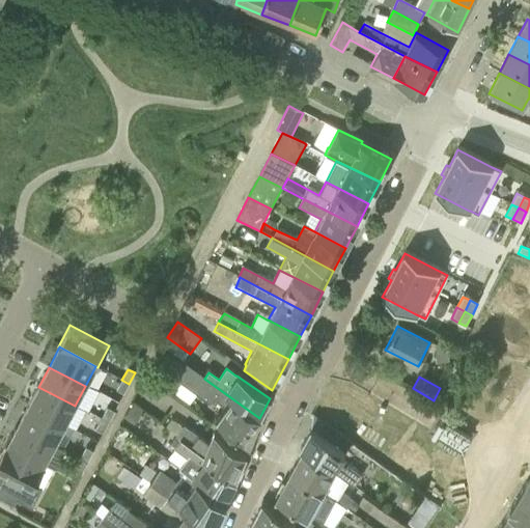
[(249,444),(259,418),(204,379),(196,389),(207,396),(199,408),(215,420),(249,444)]
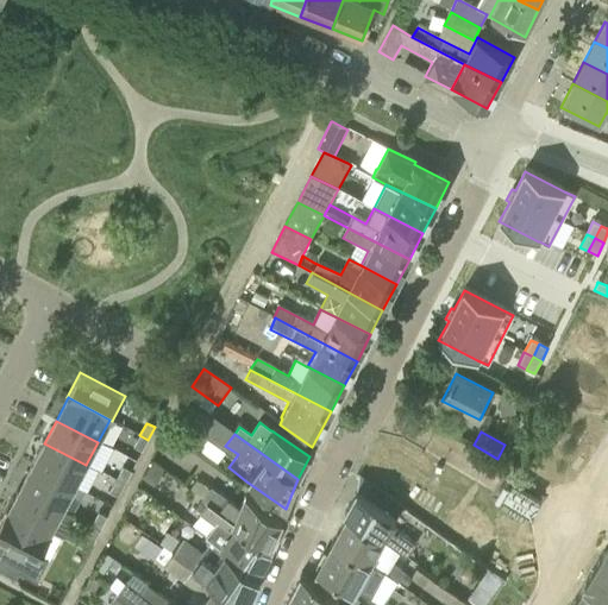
[(133,448),(142,453),(148,440),(139,435),(133,448)]
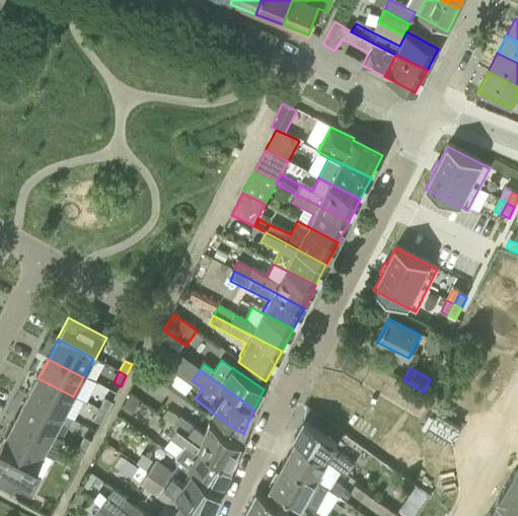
[(27,397),(63,416),(73,396),(38,378),(27,397)]
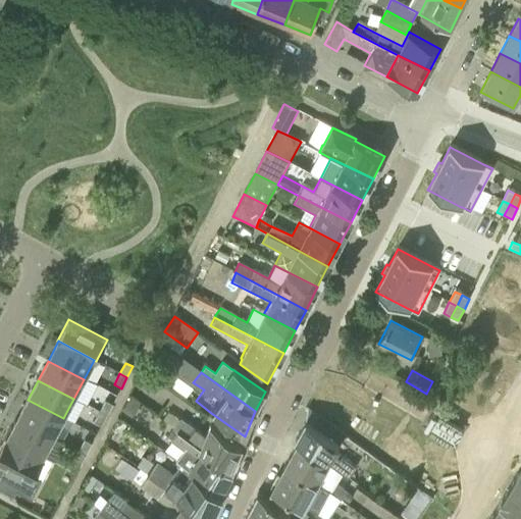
[(16,419),(53,438),(63,418),(28,400),(16,419)]
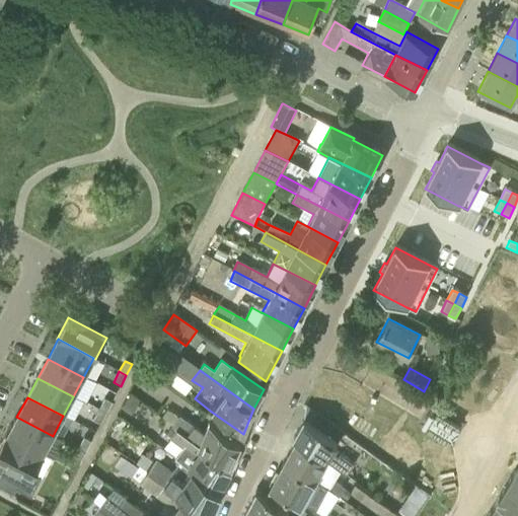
[(105,414),(112,403),(104,399),(98,411),(105,414)]
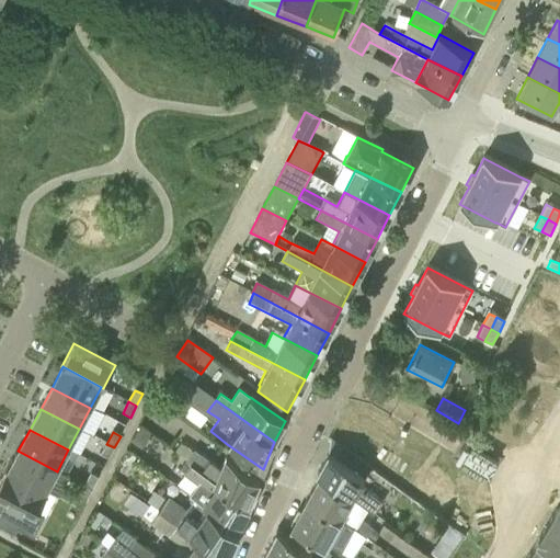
[(101,455),(109,459),(114,447),(106,444),(101,455)]
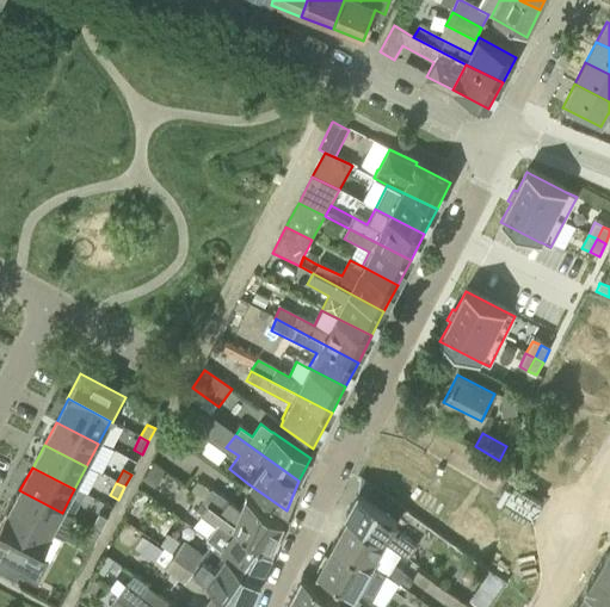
[(7,513),(50,536),(62,513),(19,490),(7,513)]
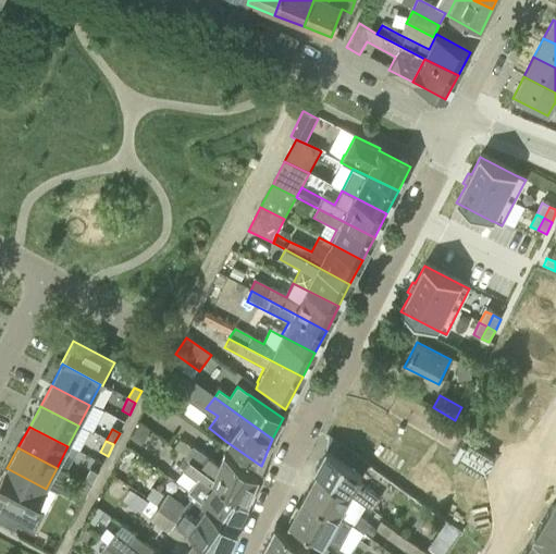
[(184,459),(247,503),(257,477),(255,476),(222,453),(217,467),(192,447),(184,459)]
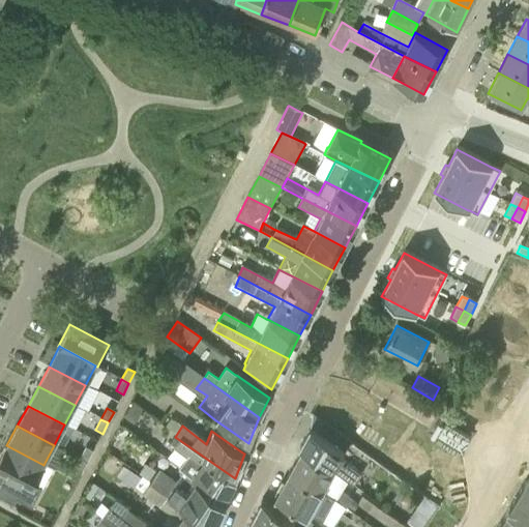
[(349,465),(346,469),(338,463),(345,454),(310,428),(299,446),(301,448),(333,471),(352,485),(354,487),(362,475),(349,465)]
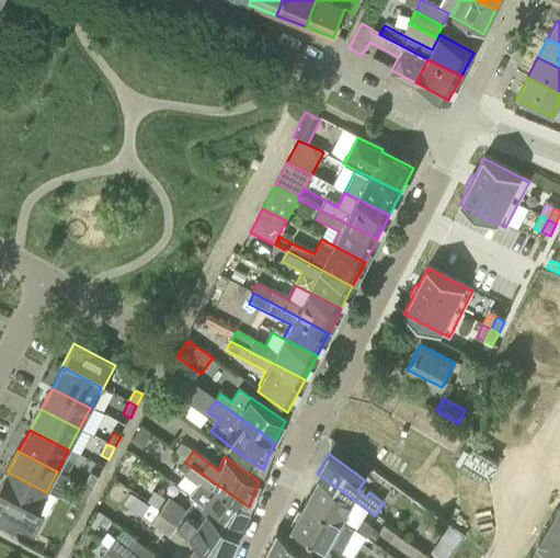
[(249,508),(249,507),(185,463),(179,471),(209,494),(201,505),(237,530),(249,508)]
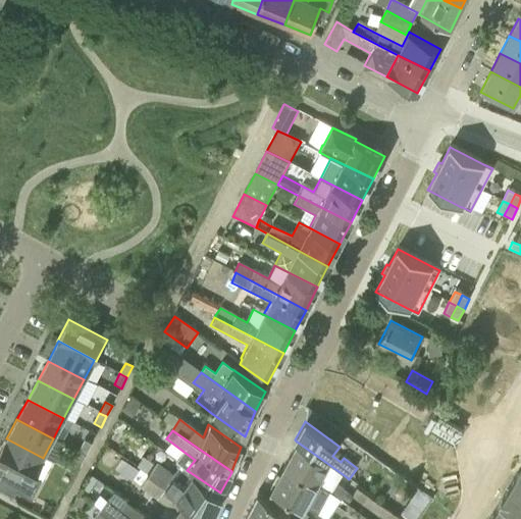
[(0,462),(33,479),(44,458),(43,458),(6,438),(5,437),(0,448),(0,462)]
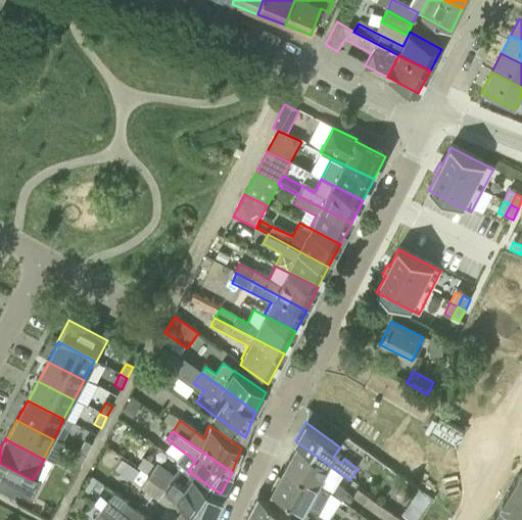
[(84,442),(79,453),(86,457),(91,445),(84,442)]
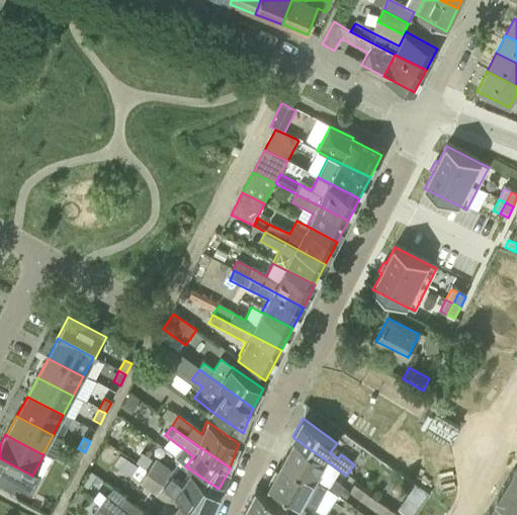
[(315,481),(326,460),(294,438),(282,461),(315,481)]
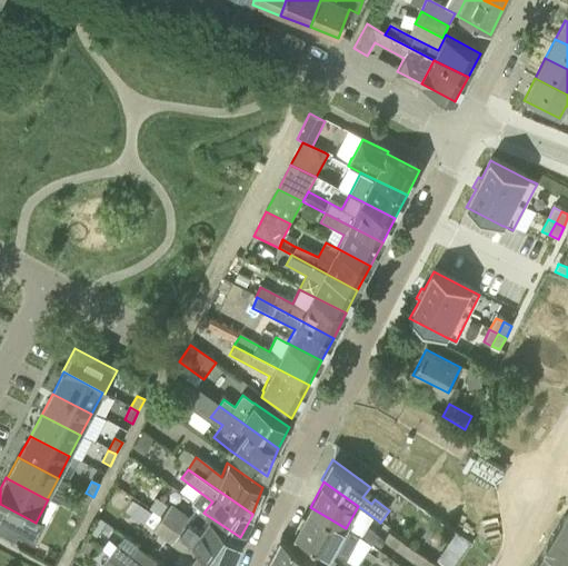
[(79,505),(87,509),(93,497),(86,493),(79,505)]
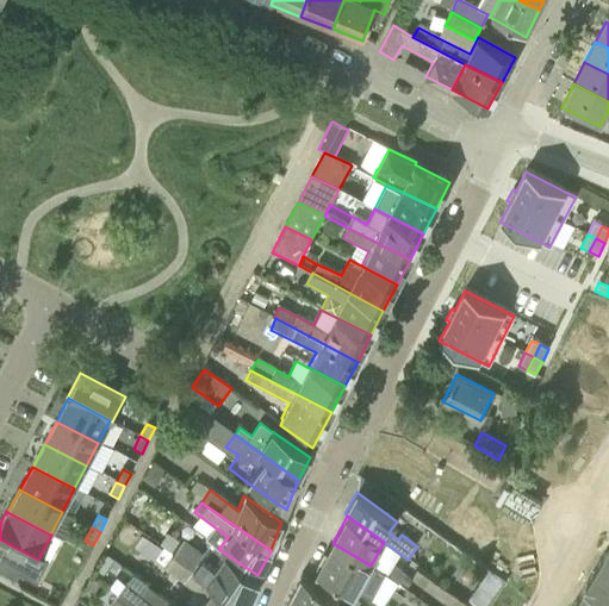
[(258,576),(258,575),(218,549),(211,543),(202,555),(184,541),(171,557),(241,605),(247,605),(259,579),(258,576)]
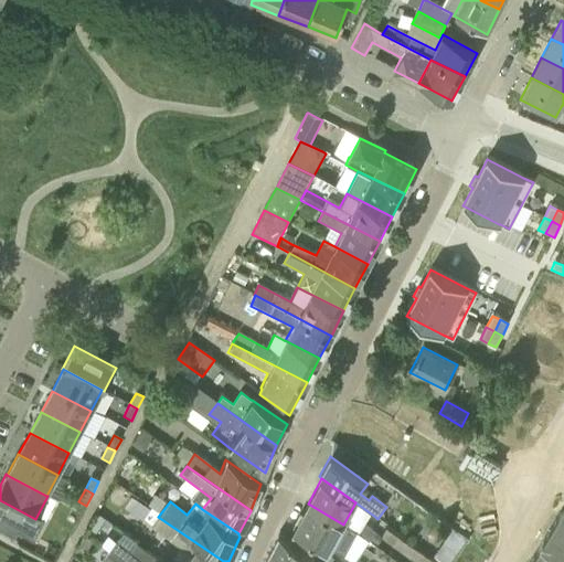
[(563,561),(563,501),(528,561),(563,561)]
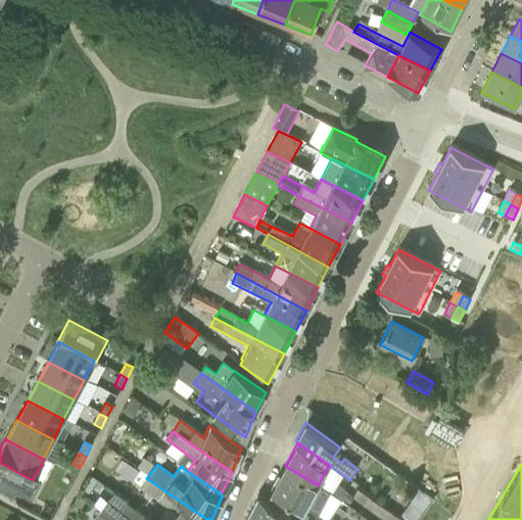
[(331,495),(318,485),(285,466),(271,491),(304,510),(305,509),(320,515),(331,495)]
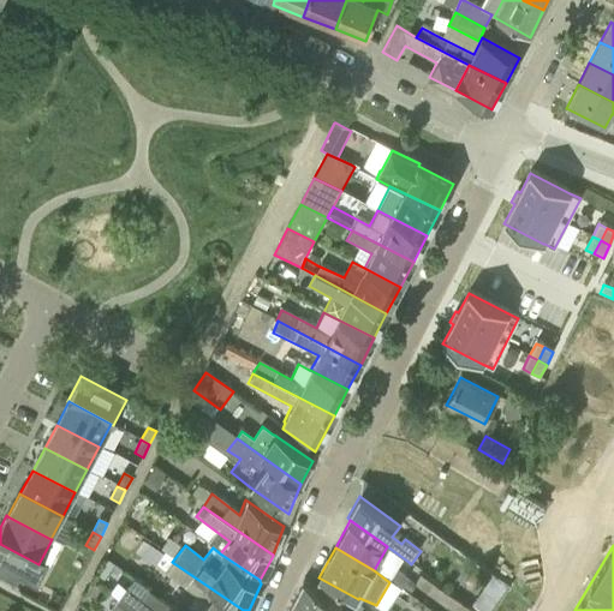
[(243,610),(172,562),(164,574),(194,597),(185,609),(188,610),(243,610)]
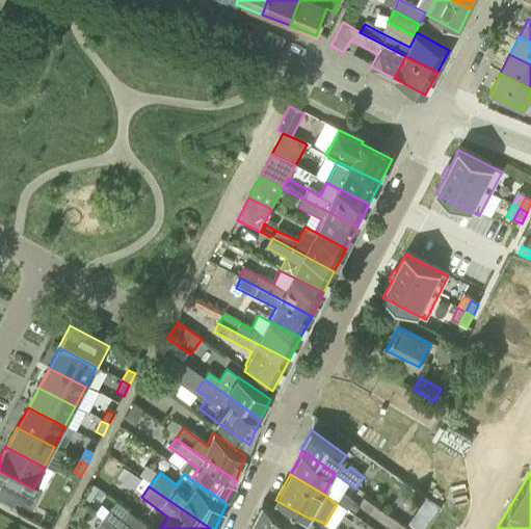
[(346,510),(353,501),(341,492),(335,501),(346,510)]
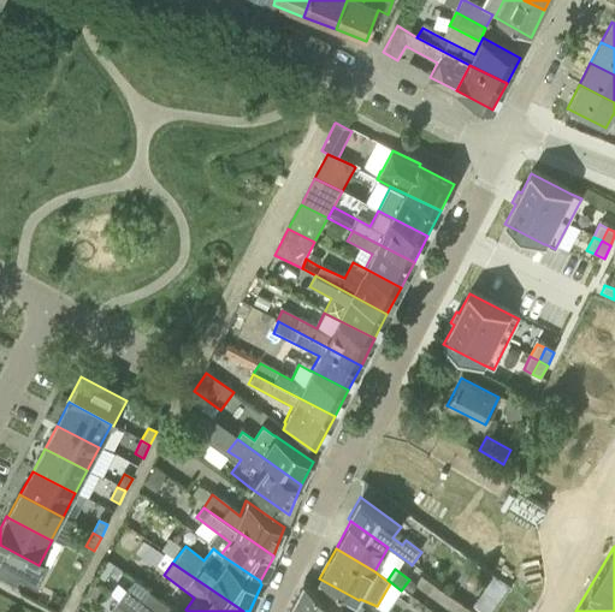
[(496,575),(475,605),(485,611),(494,611),(510,586),(496,575)]
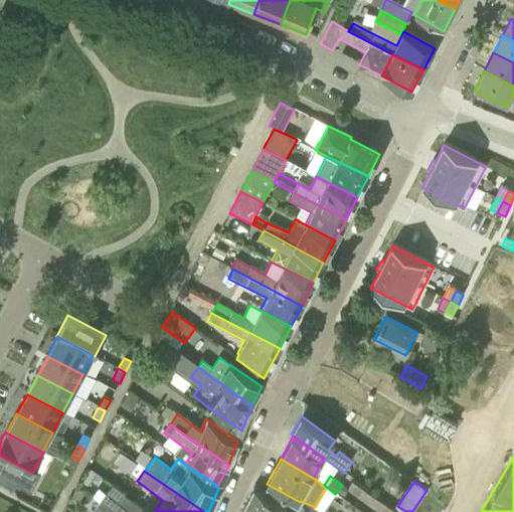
[(242,508),(246,511),(287,511),(253,486),(242,508)]
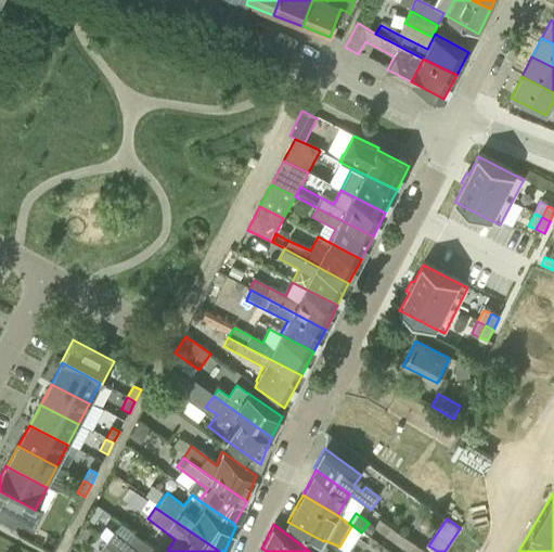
[(394,529),(385,542),(400,551),(427,551),(428,550),(394,529)]
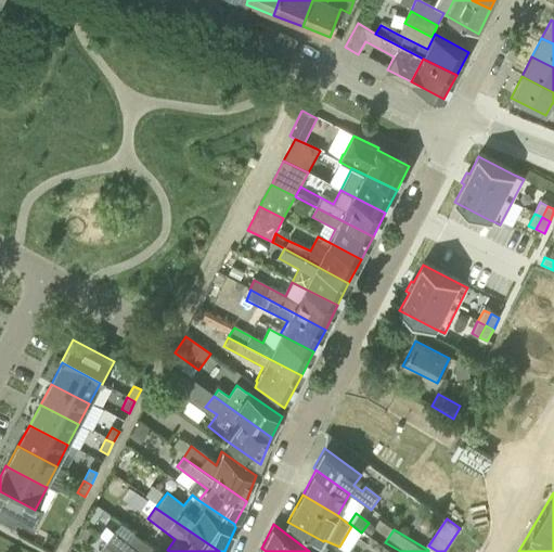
[(105,546),(113,551),(156,551),(153,549),(143,541),(137,550),(114,533),(105,546)]
